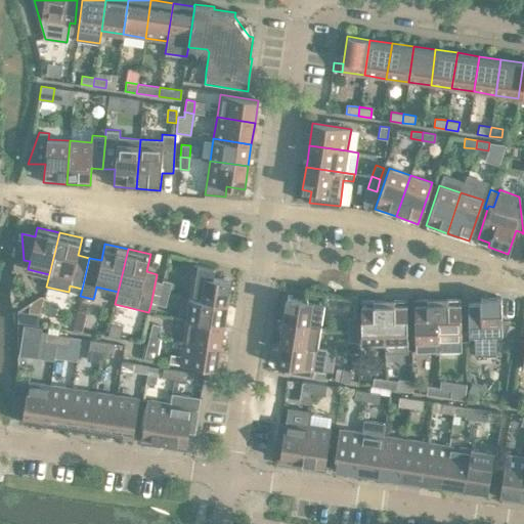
[(194,265),(189,297),(226,303),(230,279),(212,277),(215,268),(193,263),(193,264),(194,265)]
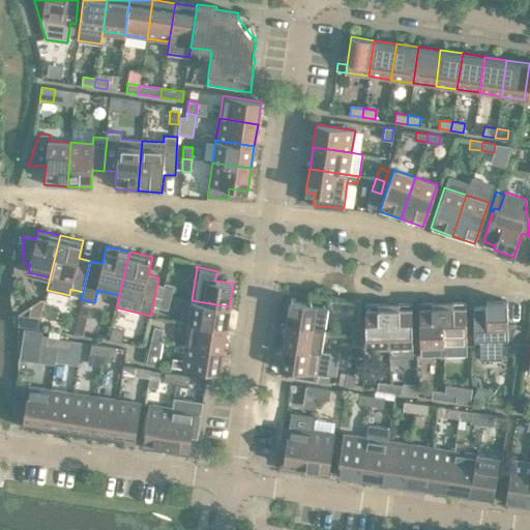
[(162,295),(170,297),(173,286),(165,284),(162,295)]
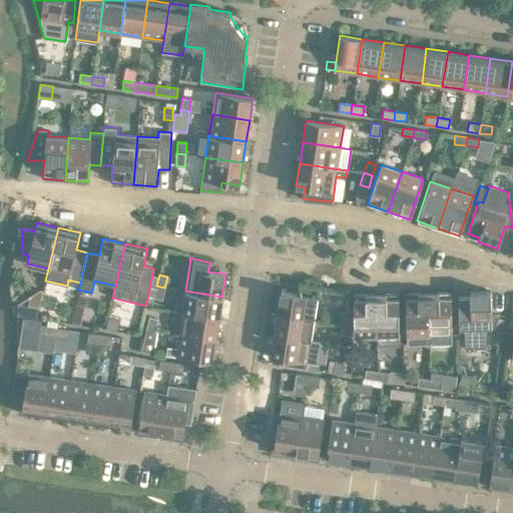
[(277,313),(315,319),(320,289),(320,288),(299,283),(297,294),(281,291),(277,313)]
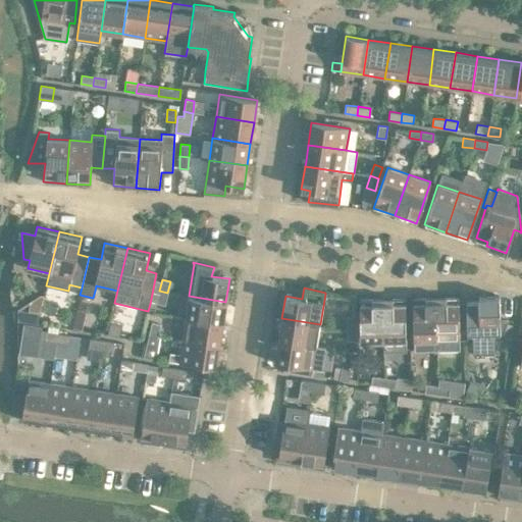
[(167,293),(159,291),(156,303),(165,305),(167,293)]
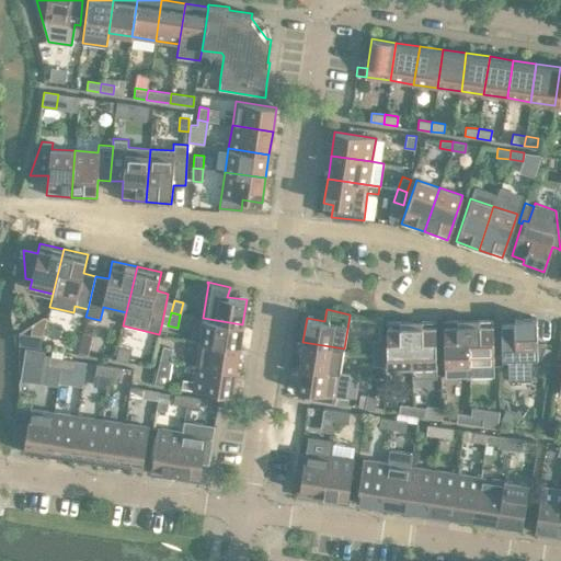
[(203,318),(199,342),(239,347),(242,324),(203,318)]
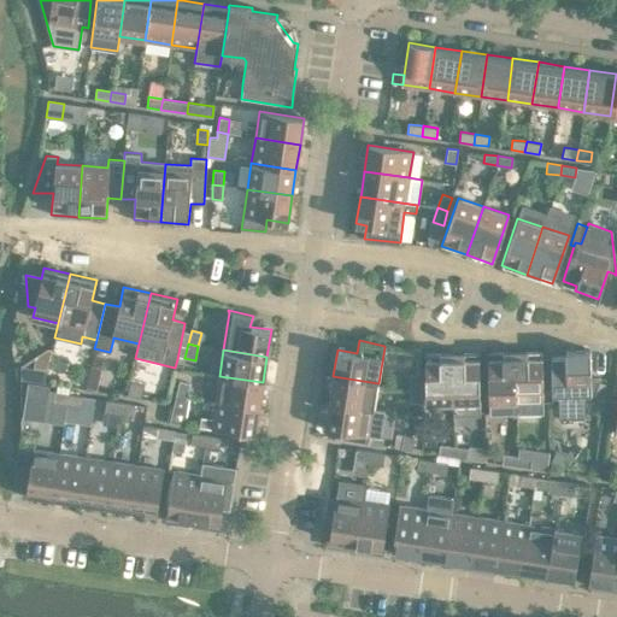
[(558,419),(583,418),(600,378),(599,377),(598,378),(591,378),(589,350),(565,350),(565,356),(551,357),(552,415),(558,415),(558,419)]
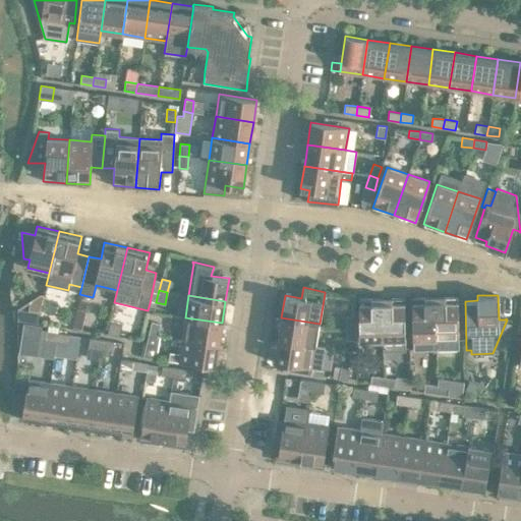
[(458,296),(435,297),(436,348),(459,347),(458,301),(458,296)]
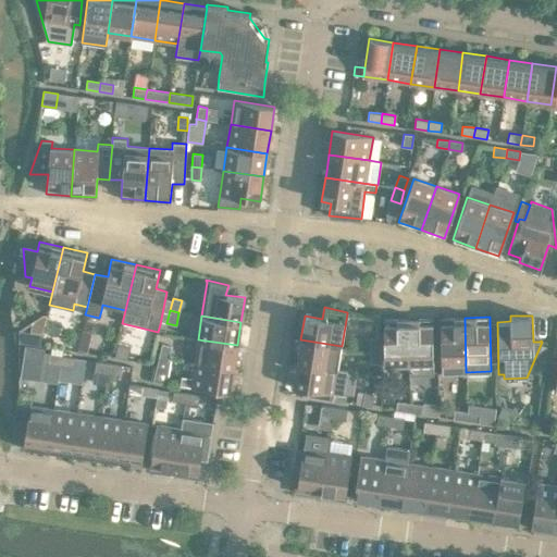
[(408,319),(409,364),(433,363),(432,333),(432,318),(408,319)]
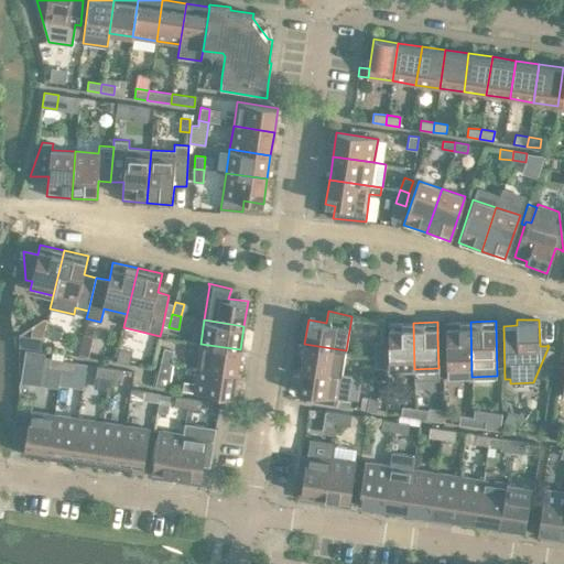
[(472,377),(470,322),(445,322),(446,332),(446,378),(472,377)]
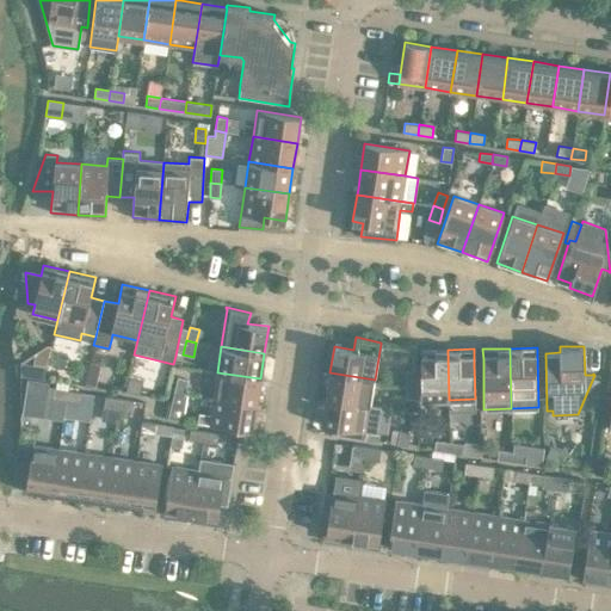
[(421,401),(449,400),(448,350),(420,350),(421,401)]
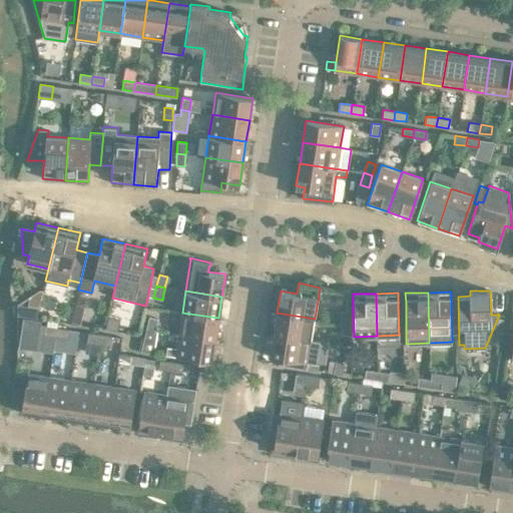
[(17,315),(25,316),(36,318),(38,307),(17,304),(17,315)]
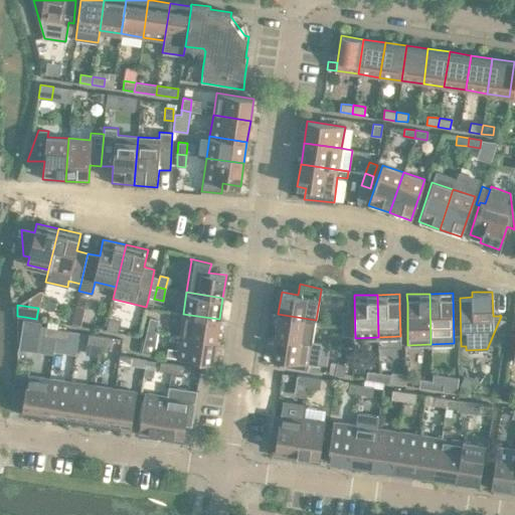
[(74,308),(71,324),(79,326),(83,310),(74,308)]
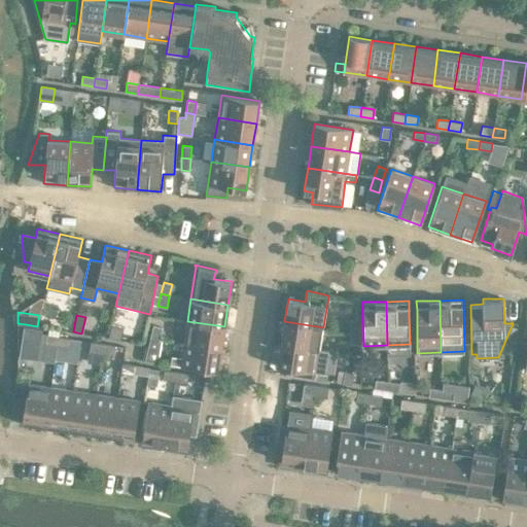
[(350,331),(359,331),(359,319),(350,319),(350,331)]
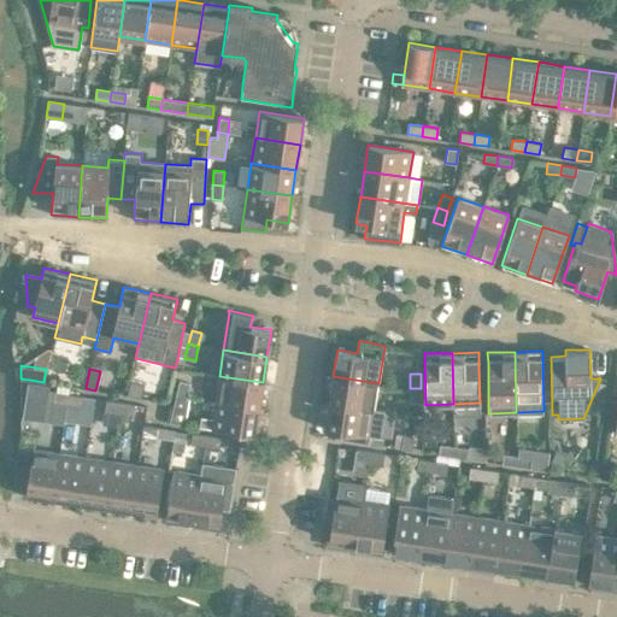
[(219,376),(216,401),(259,409),(263,382),(219,376)]
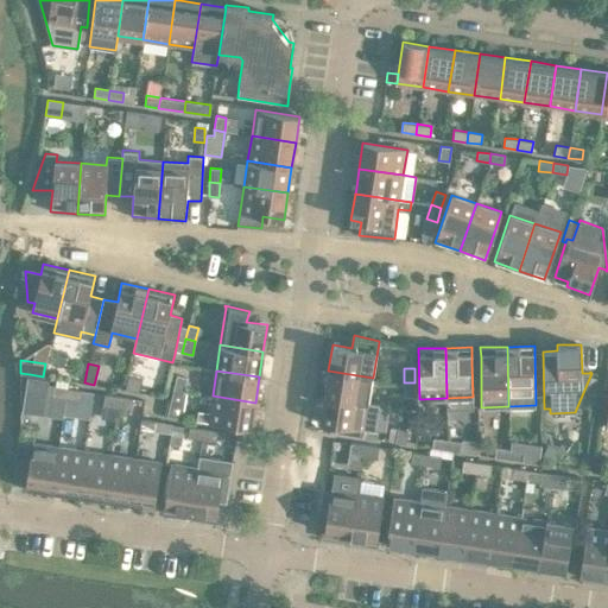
[(328,371),(324,397),(369,403),(373,378),(328,371)]
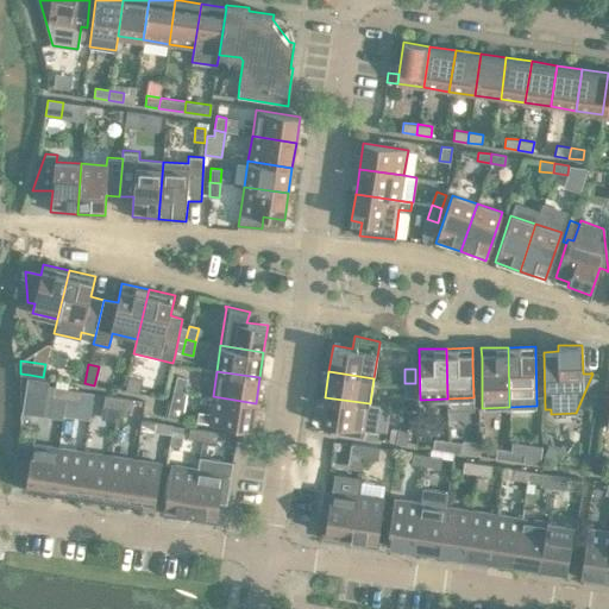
[(49,378),(43,377),(30,375),(27,375),(22,409),(44,413),(49,378)]
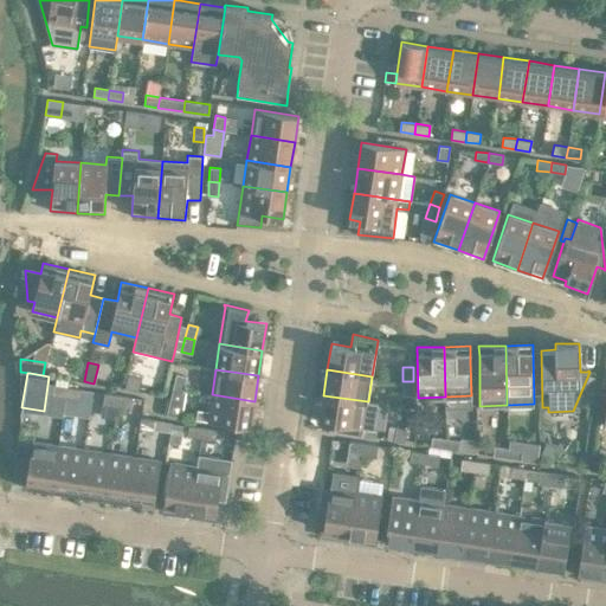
[(173,387),(182,389),(186,376),(175,373),(173,387)]
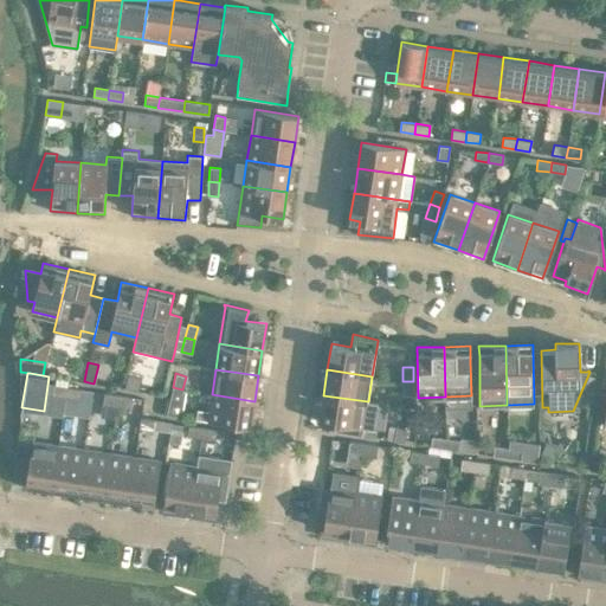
[(580,393),(593,395),(595,378),(588,376),(580,393)]
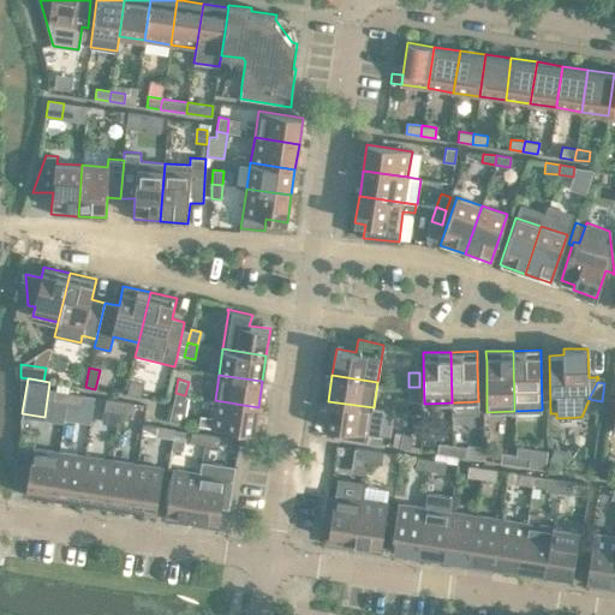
[(408,401),(419,401),(419,387),(408,387),(408,401)]
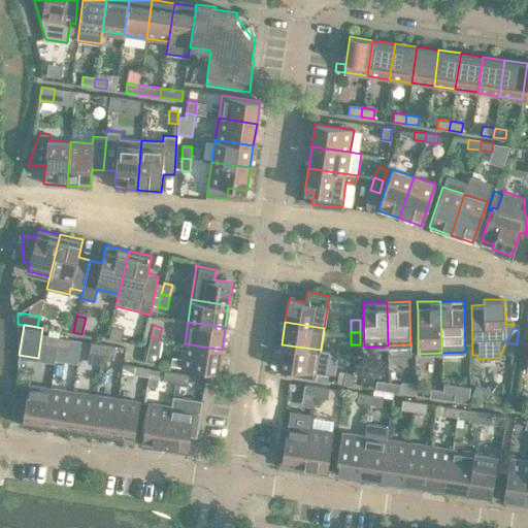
[(57,345),(59,337),(46,335),(44,344),(57,345)]
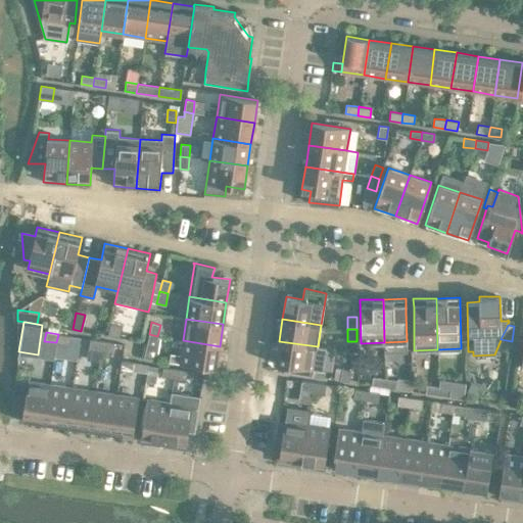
[(58,334),(56,342),(68,344),(70,336),(58,334)]
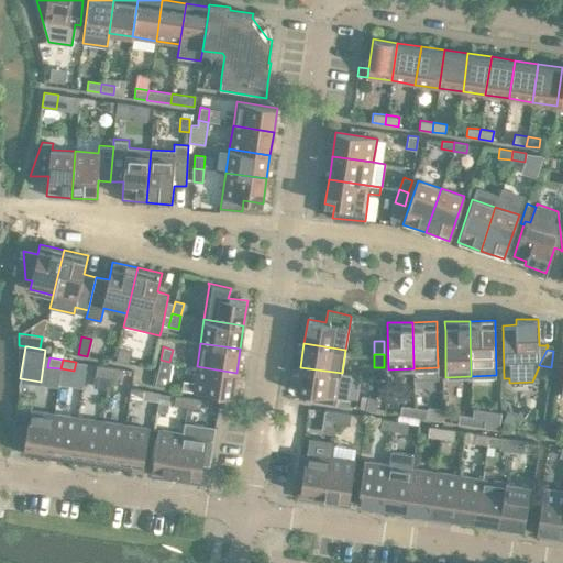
[(169,362),(161,360),(157,373),(167,375),(169,362)]
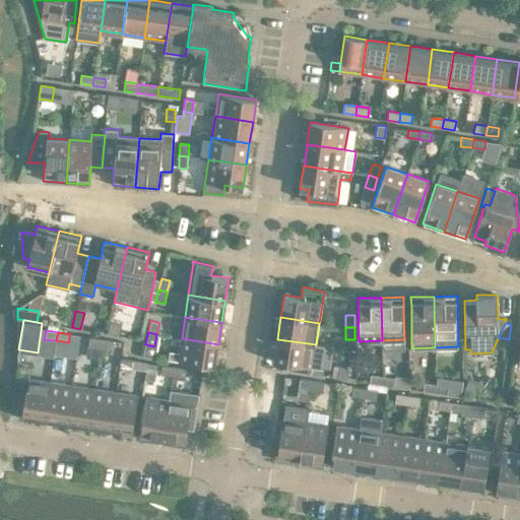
[(89,336),(87,345),(100,347),(101,338),(89,336)]
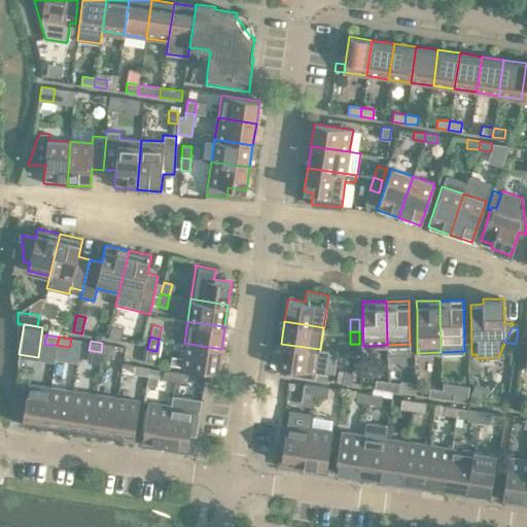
[(113,354),(114,345),(102,343),(101,352),(113,354)]
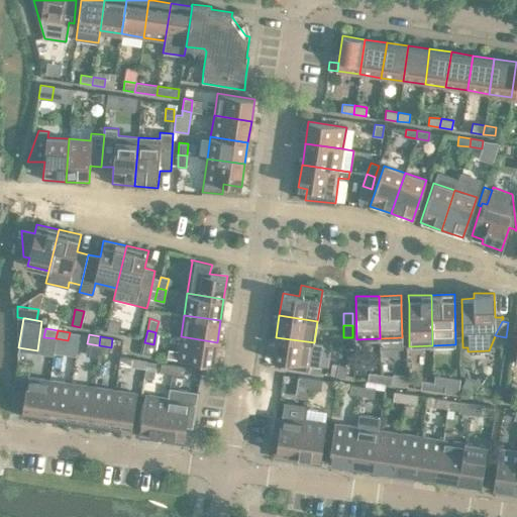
[(167,356),(177,358),(214,364),(217,342),(181,336),(179,350),(168,349),(167,356)]
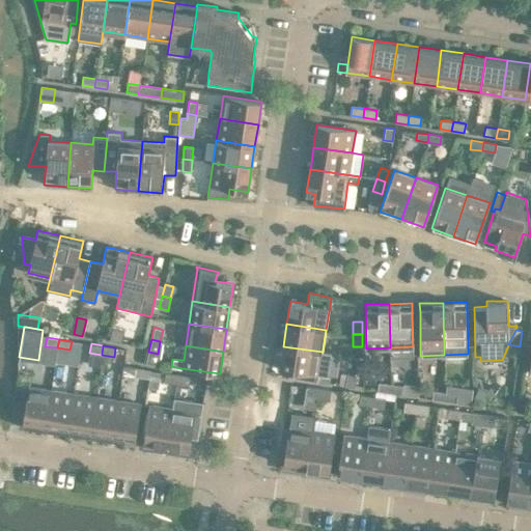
[(45,346),(43,363),(55,364),(57,347),(45,346)]
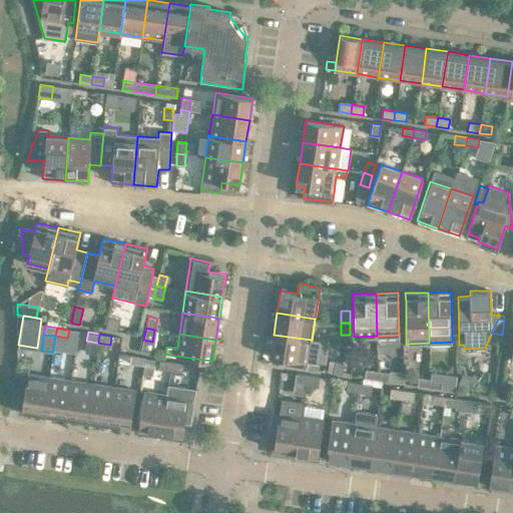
[(282,358),(281,364),(307,368),(308,362),(317,364),(321,342),(312,340),(274,335),(271,356),(282,358)]
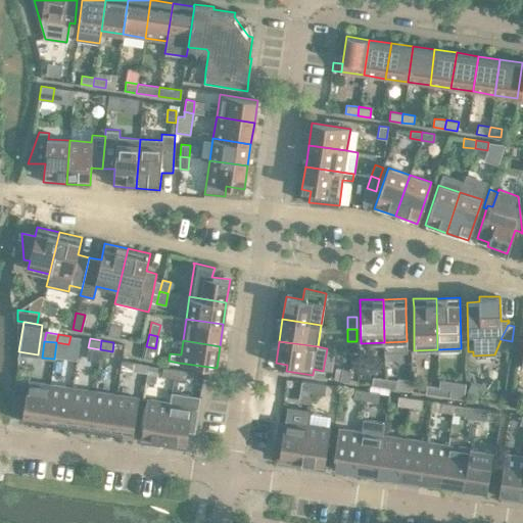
[(132,371),(133,363),(121,361),(120,370),(132,371)]
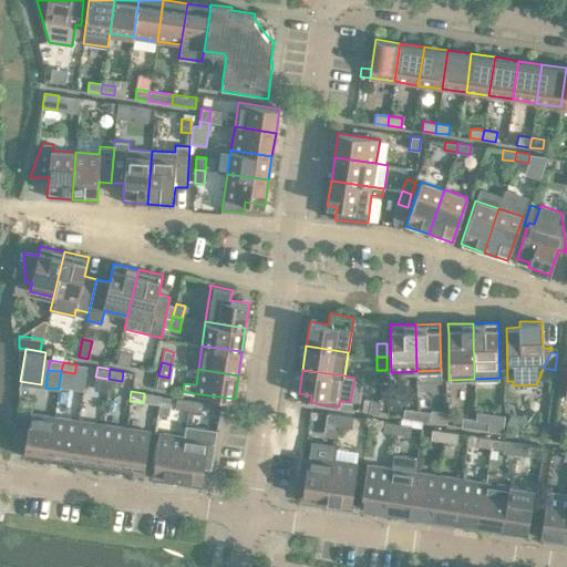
[(187,410),(189,400),(176,398),(175,408),(187,410)]
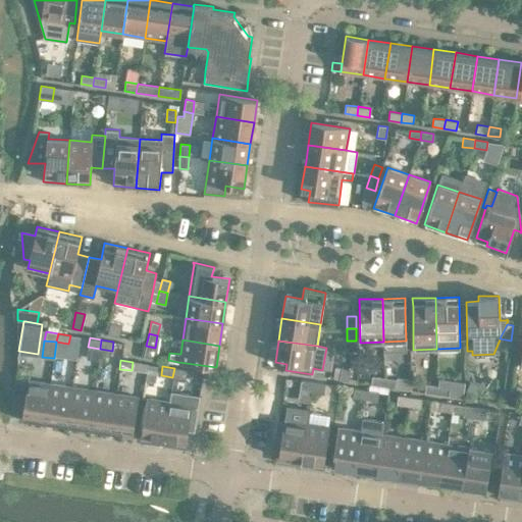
[(341,367),(340,378),(340,379),(348,381),(351,368),(341,367)]
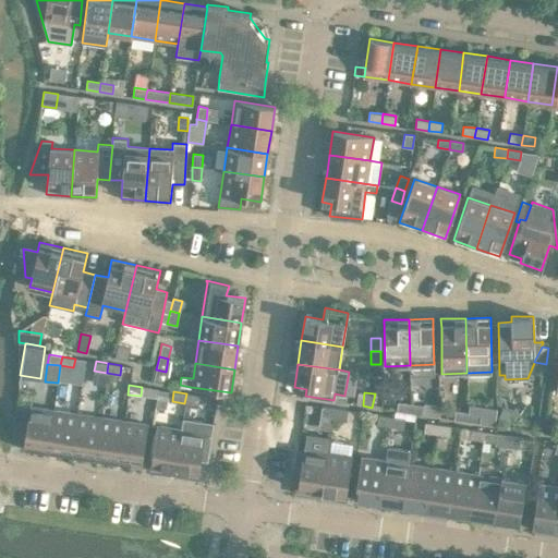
[(186,393),(184,403),(197,405),(199,396),(186,393)]
